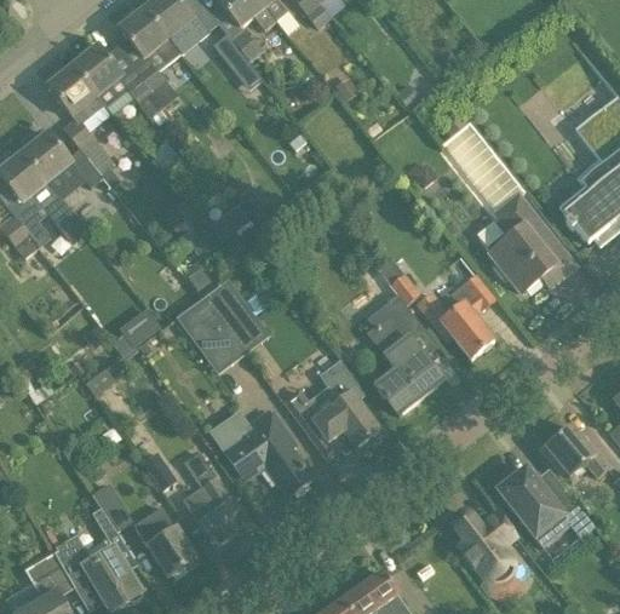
[(153,0),(143,9),(168,39),(170,38),(193,18),(177,0),(153,0)]
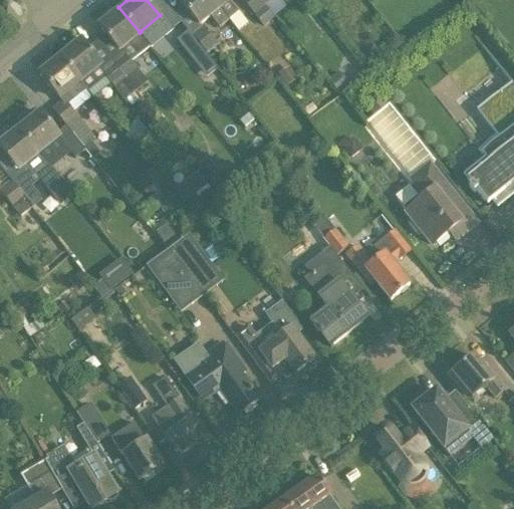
[(182,0),(199,22),(211,13),(219,24),(229,16),(220,5),(215,0),(182,0)]
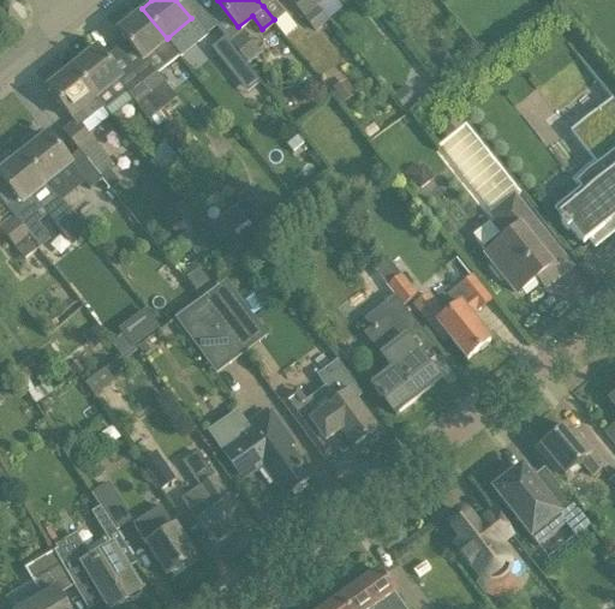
[(257,0),(263,6),(274,19),(285,10),(278,0),(257,0)]
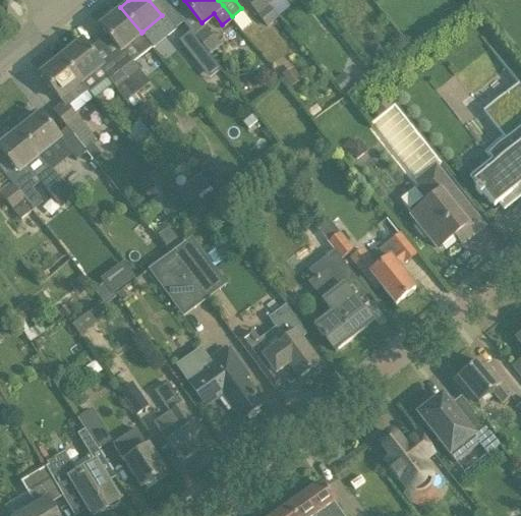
[(248,0),(267,23),(279,14),(270,2),(268,0),(248,0)]
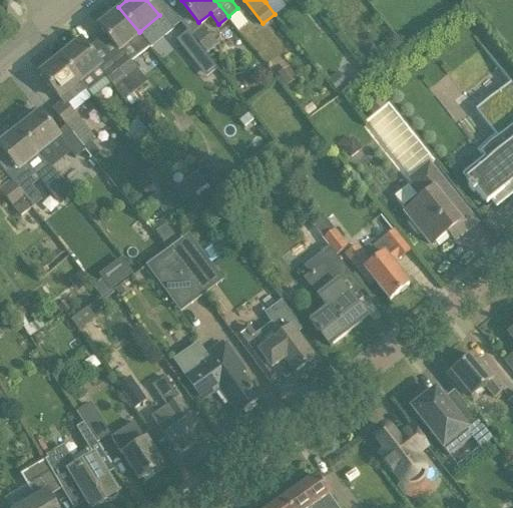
[(107,9),(95,18),(99,23),(98,24),(118,49),(110,56),(135,88),(147,78),(131,58),(121,47),(129,40),(138,51),(149,42),(140,31),(139,32),(118,7),(111,13),(107,9)]
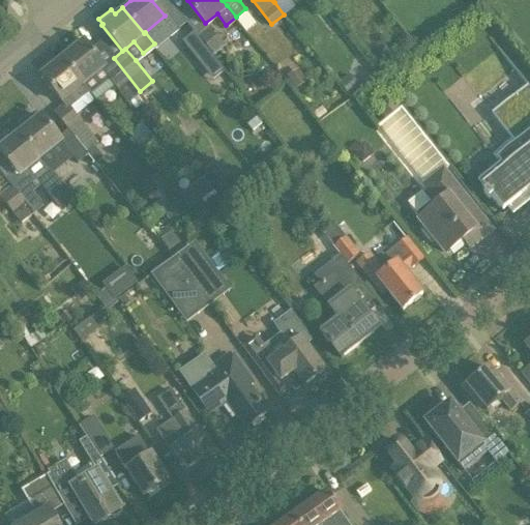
[(213,51),(226,41),(209,22),(198,31),(213,51)]
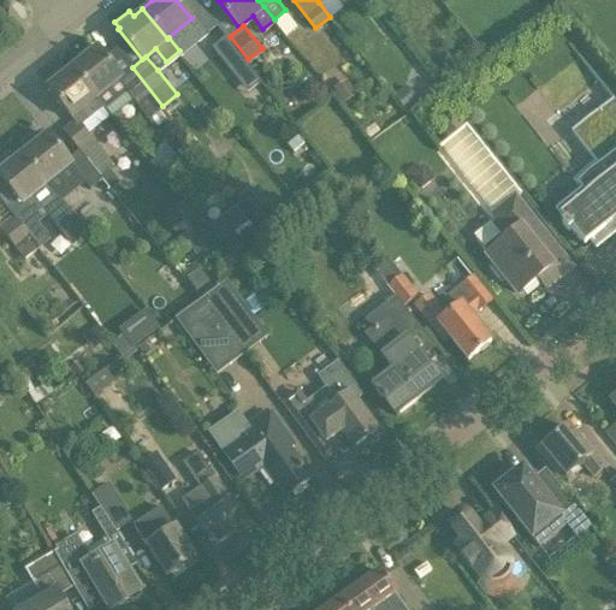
[(224,34),(212,43),(235,73),(248,63),(229,39),(224,34)]
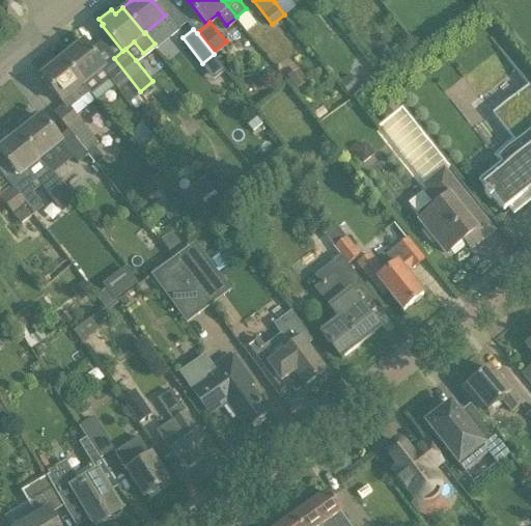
[(62,57),(83,82),(103,66),(110,76),(129,100),(140,91),(114,58),(104,65),(83,39),(80,35),(68,45),(72,49),(62,57)]
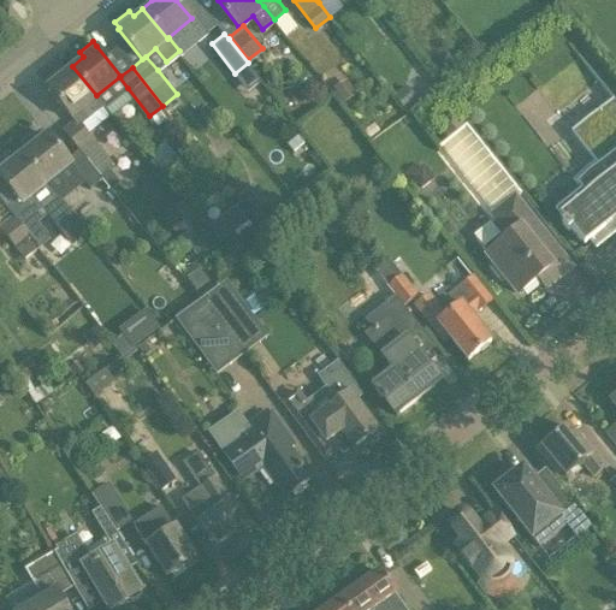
[(57,69),(45,80),(49,84),(47,87),(71,116),(96,95),(72,66),(61,75),(57,69)]
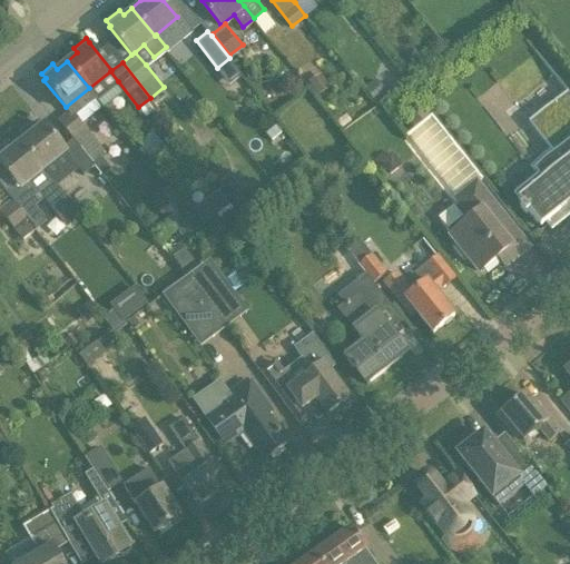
[(529,121),(551,149),(531,165),(540,176),(516,196),(520,201),(518,204),(523,210),(527,208),(534,218),(541,214),(550,225),(569,208),(569,91),(568,90),(529,121)]
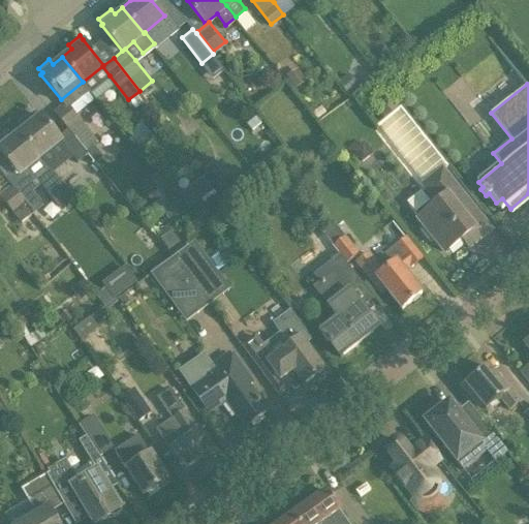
[(67,125),(85,147),(97,137),(64,98),(53,109),(66,126),(67,125)]
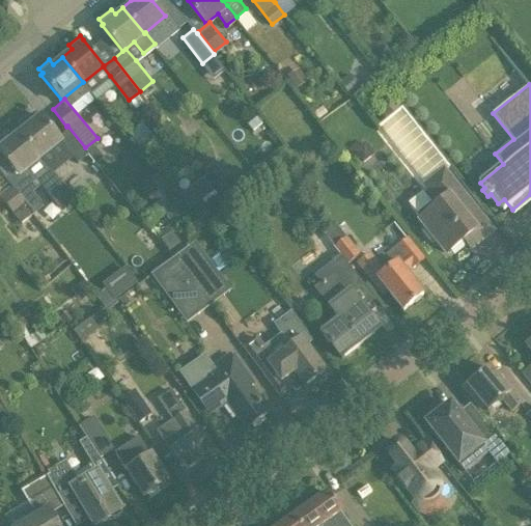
[(40,113),(39,114),(36,111),(26,118),(29,122),(19,130),(40,157),(62,140),(40,113)]
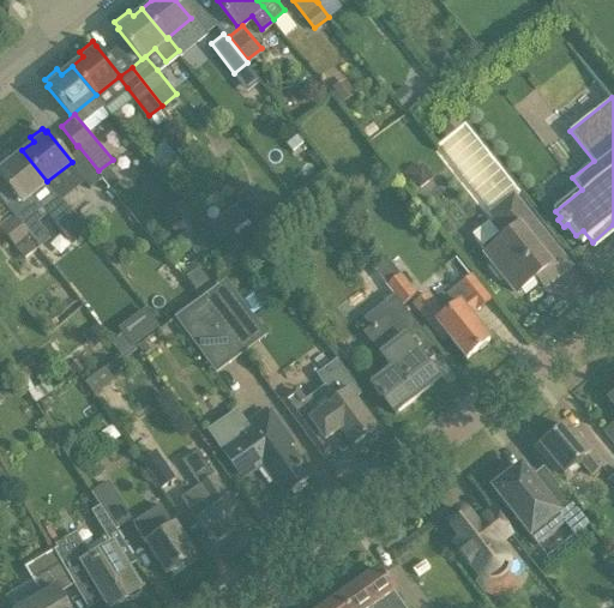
[(115,205),(122,199),(98,172),(98,170),(78,145),(77,146),(85,156),(72,168),(80,179),(95,196),(97,194),(103,202),(109,197),(115,205)]
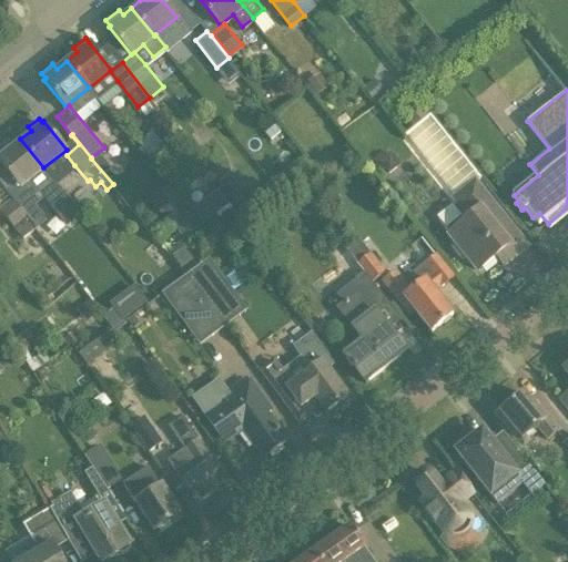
[(20,185),(22,183),(31,175),(47,194),(58,185),(43,167),(20,139),(11,147),(8,143),(0,147),(0,160),(4,165),(20,185)]
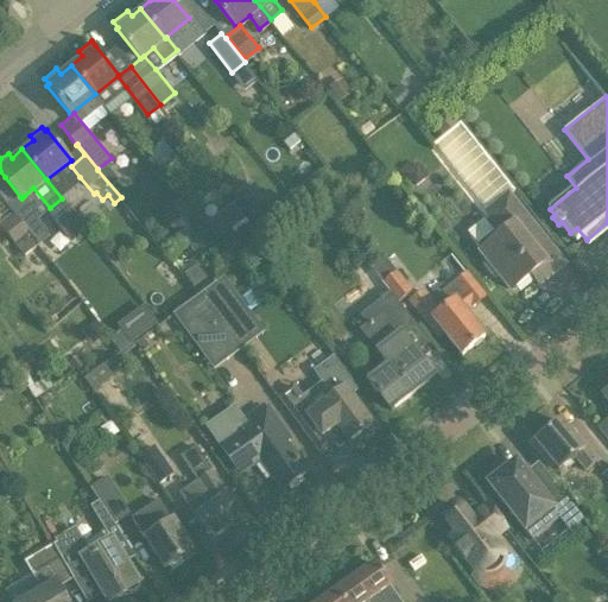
[(416,182),(429,171),(415,154),(397,169),(405,179),(410,176),(416,182)]
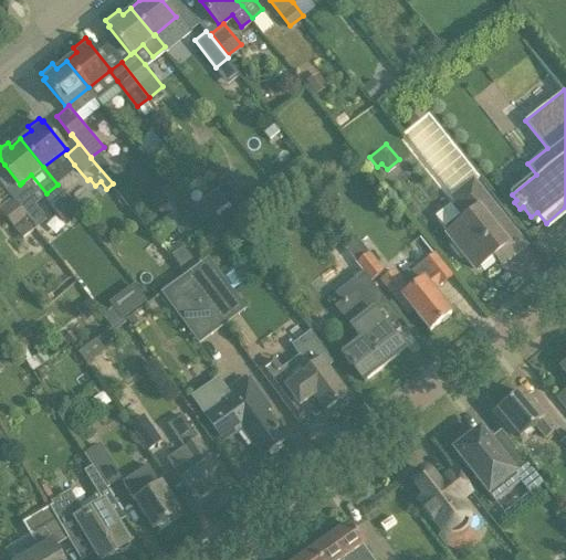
[(450,200),(435,212),(448,229),(446,230),(451,235),(449,240),(449,243),(457,252),(460,253),(464,252),(475,266),(501,245),(506,252),(507,253),(510,252),(523,242),(471,179),(452,194),(463,208),(459,211),(450,200)]
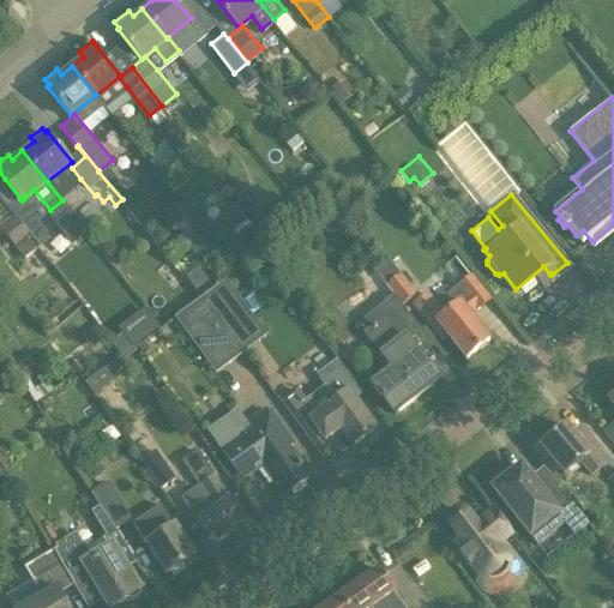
[(220,236),(247,216),(235,200),(208,221),(220,236)]
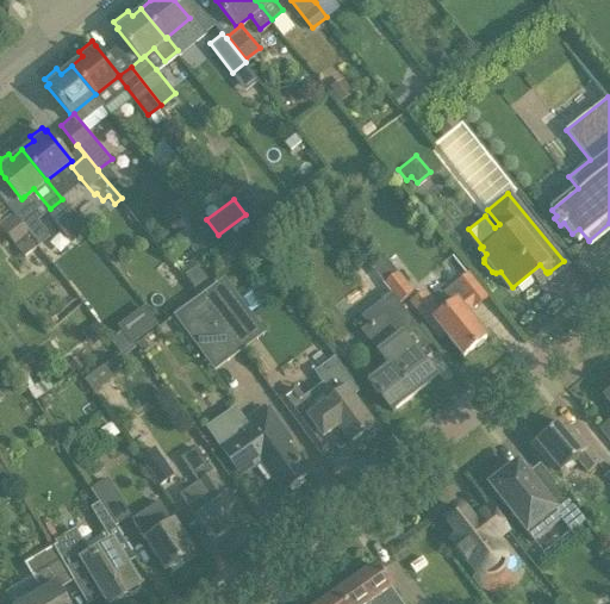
[(12,210),(0,219),(0,222),(25,253),(38,242),(12,210)]
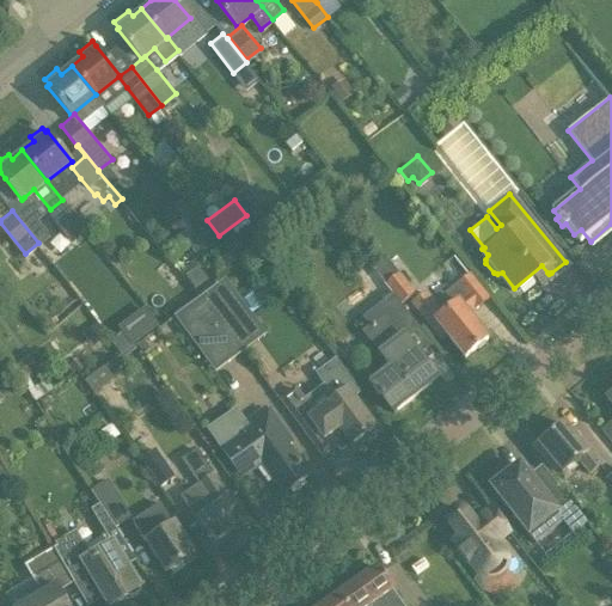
[(401,301),(401,300),(416,289),(387,253),(373,265),(401,301)]
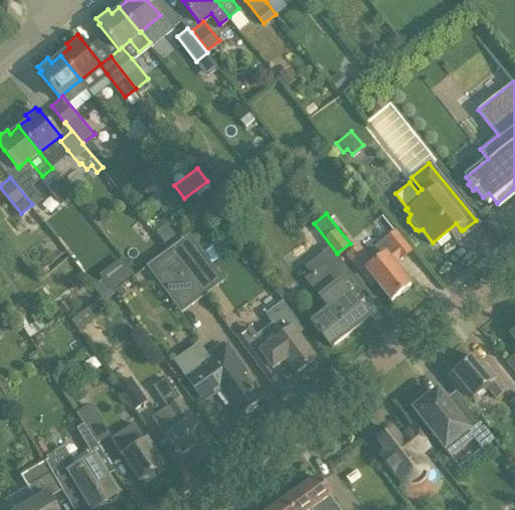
[(337,253),(314,223),(310,217),(302,223),(322,248),(317,252),(303,264),(309,271),(303,276),(328,309),(318,317),(336,340),(367,316),(340,281),(352,272),(337,252),(337,253)]
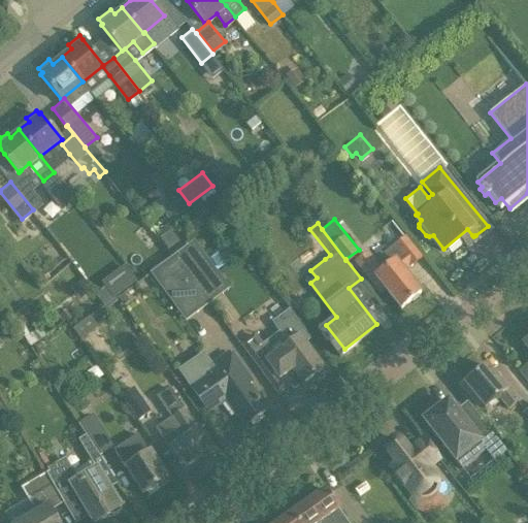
[(409,263),(421,254),(404,233),(374,258),(366,249),(355,258),(381,290),(385,286),(399,305),(419,289),(401,266),(408,261),(409,263)]
